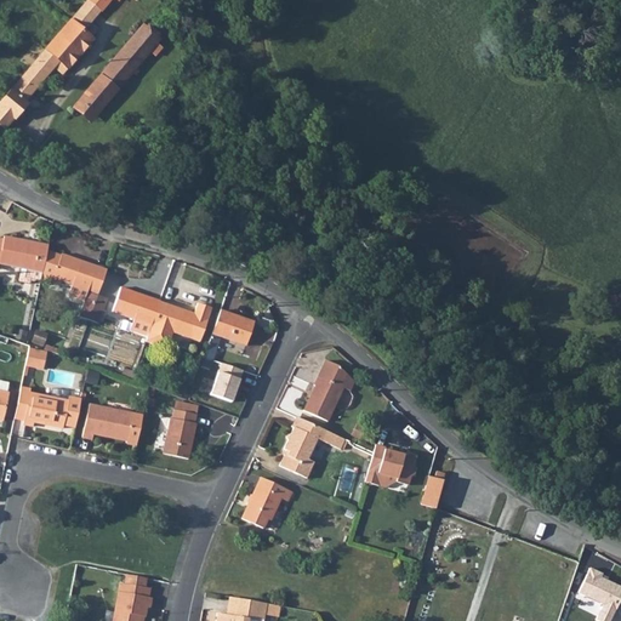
[(112,0),(91,0),(73,23),(85,33),(112,0)]
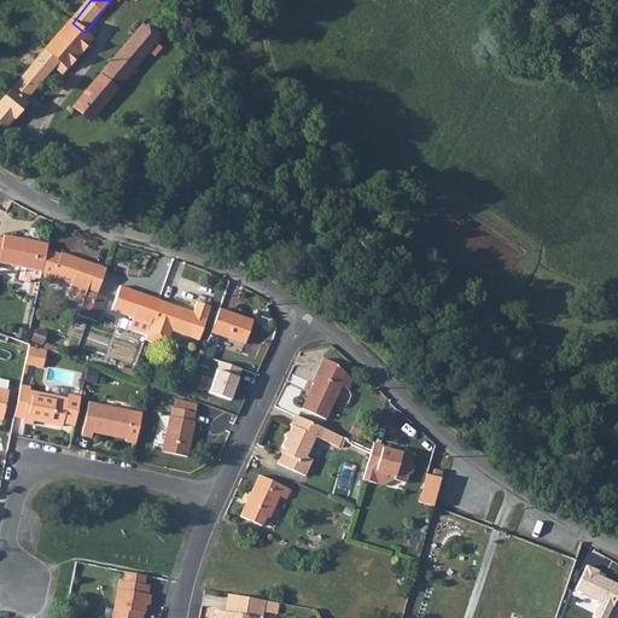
[(85,33),(73,23),(0,108),(0,123),(7,129),(28,105),(25,104),(56,68),(65,74),(94,40),(85,33)]
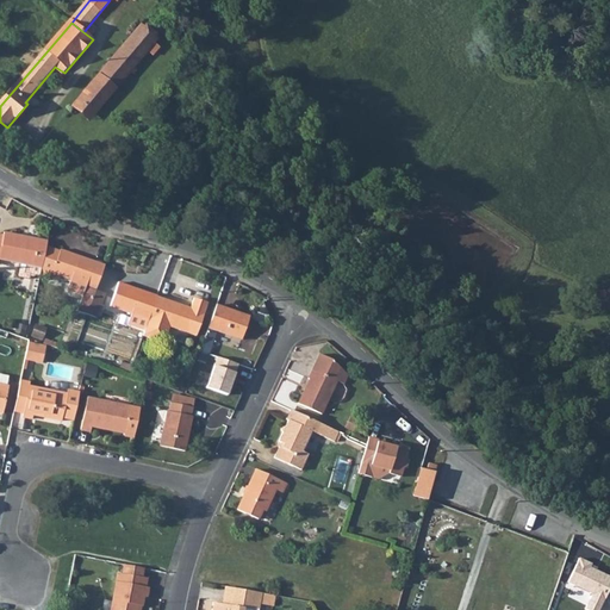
[(142,25),(80,100),(98,113),(148,54),(154,58),(161,49),(155,44),(160,39),(142,25)]
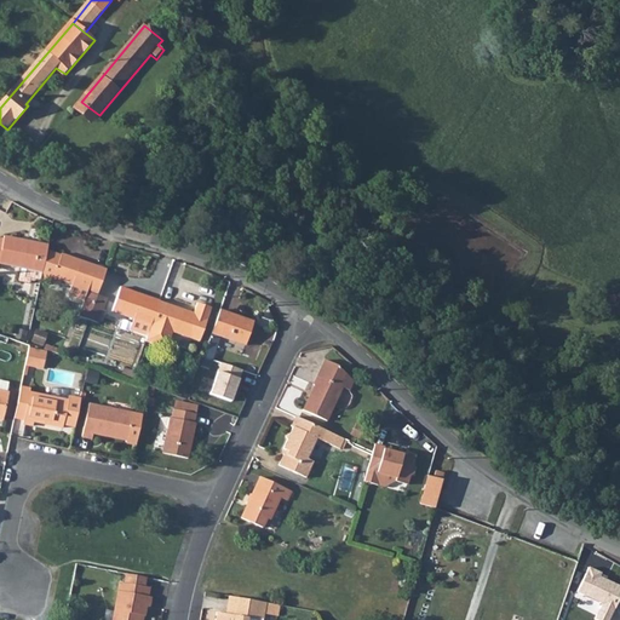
[(92,122),(99,115),(81,102),(75,109),(92,122)]
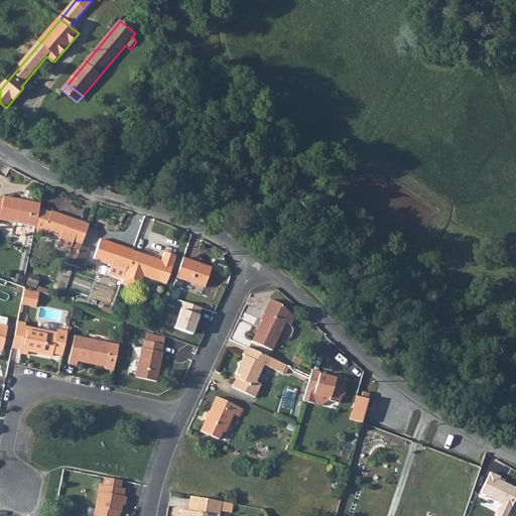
[(41,210),(42,205),(6,199),(6,202),(0,200),(0,225),(2,226),(3,221),(20,224),(37,227),(41,210)]
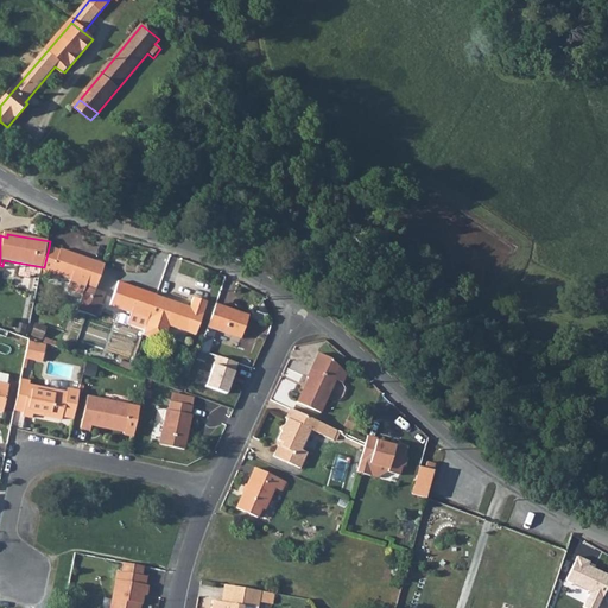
[(61,251),(49,247),(44,267),(43,276),(51,278),(55,270),(100,284),(107,264),(62,248),(61,251)]
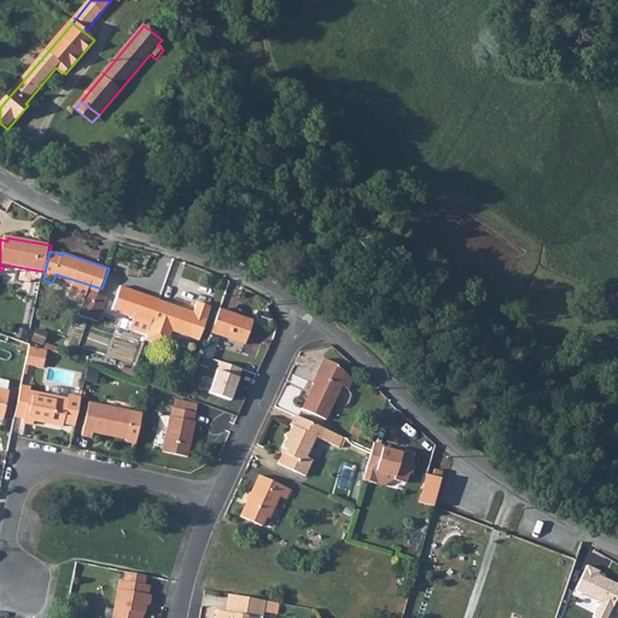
[(45,272),(24,268),(22,281),(33,284),(34,279),(44,280),(45,272)]
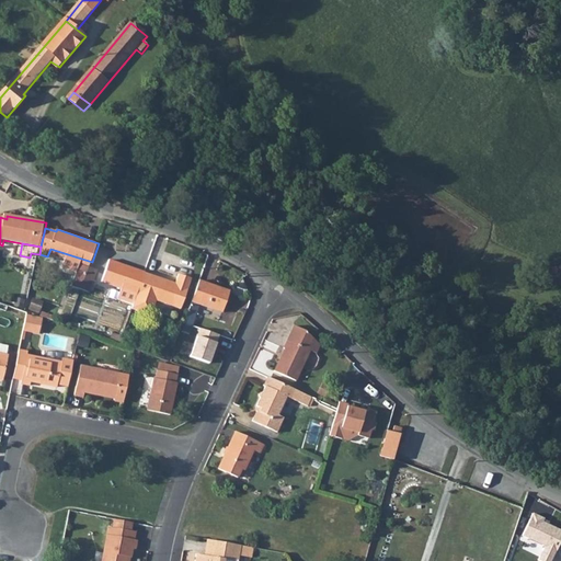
[(138,294),(146,274),(107,260),(101,281),(138,294)]
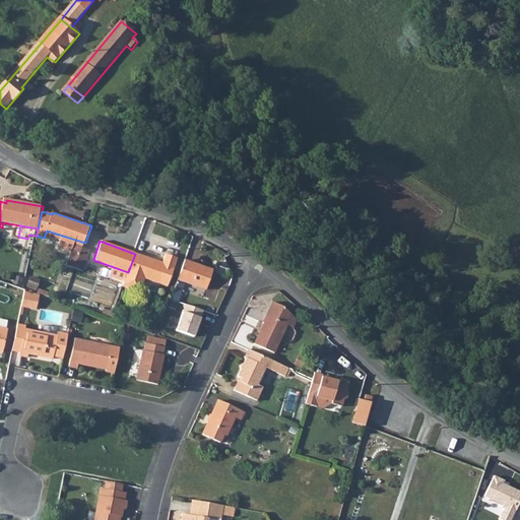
[(84,246),(73,242),(67,262),(77,266),(84,246)]
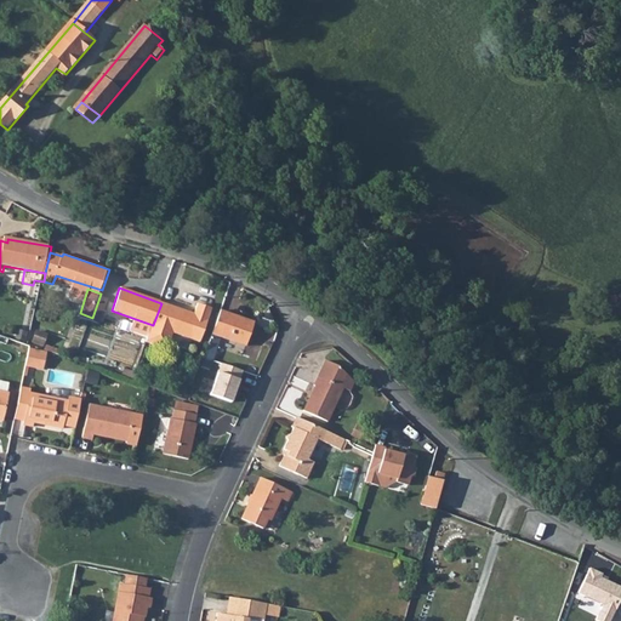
[(101,320),(109,296),(101,294),(92,318),(101,320)]
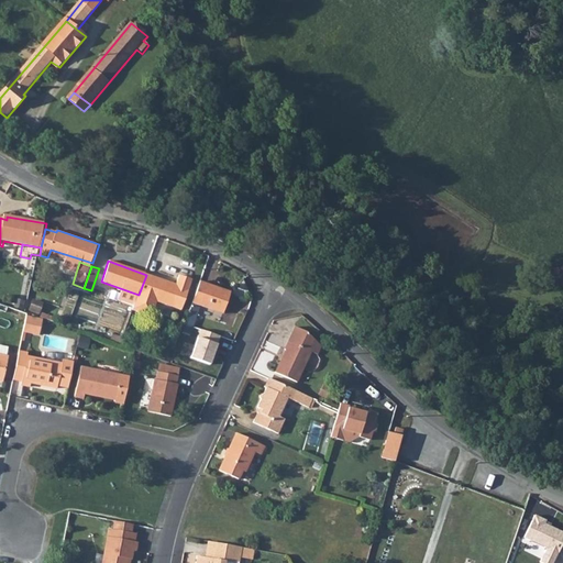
[(176,286),(146,275),(139,295),(136,300),(133,310),(145,316),(154,311),(157,302),(181,311),(192,280),(180,276),(176,286)]
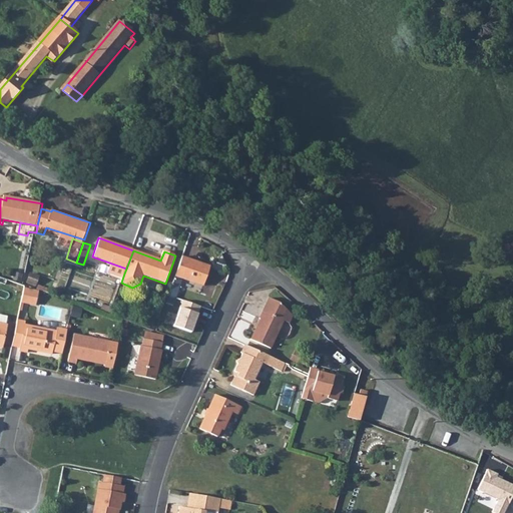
[(208,265),(183,254),(172,286),(179,288),(182,279),(200,285),(208,265)]
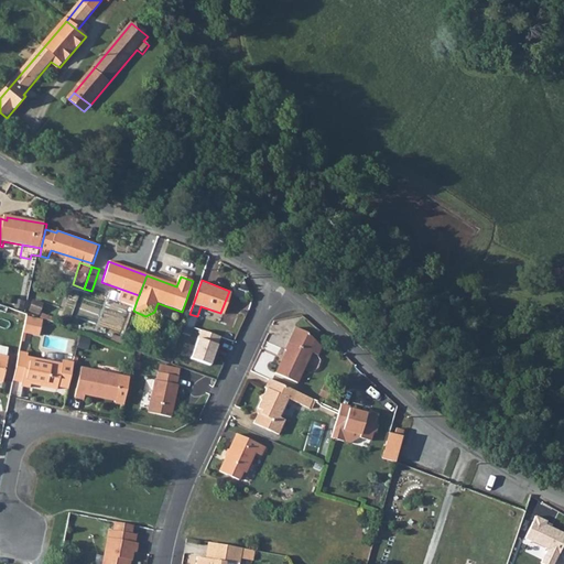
[(43,331),(44,323),(29,318),(25,335),(35,337),(38,331),(43,331)]
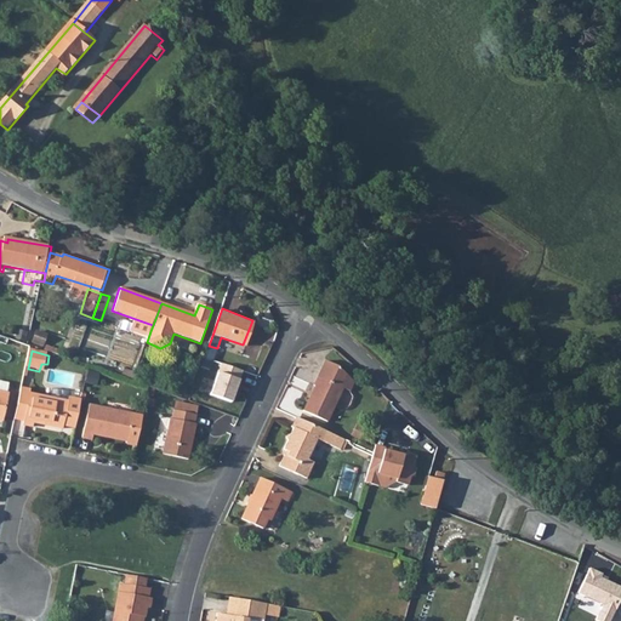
[(312,383),(313,385),(302,409),(326,420),(340,386),(348,389),(352,380),(335,364),(322,359),(312,383)]
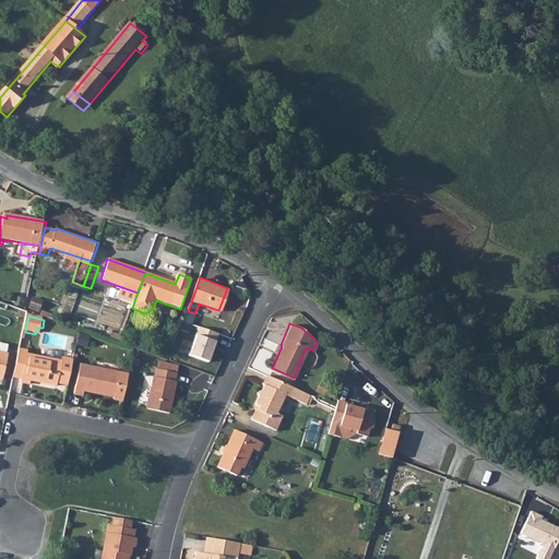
[(134,348),(155,355),(157,349),(137,342),(134,348)]
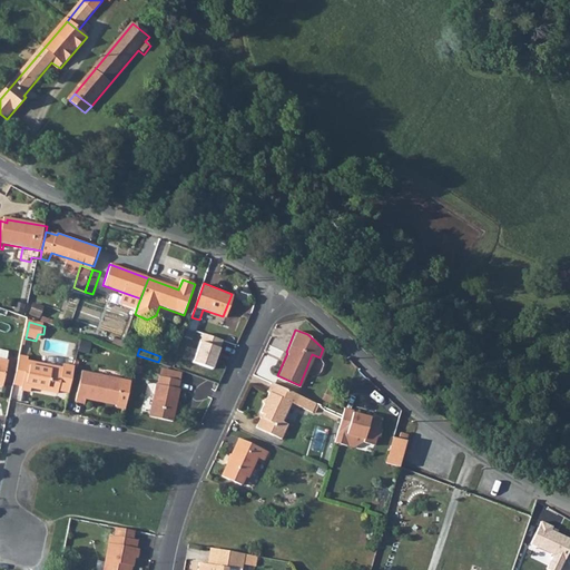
[(21,357),(15,386),(23,387),(22,392),(31,394),(32,390),(59,395),(59,393),(69,395),(76,370),(65,367),(64,371),(29,363),(29,360),(21,357)]
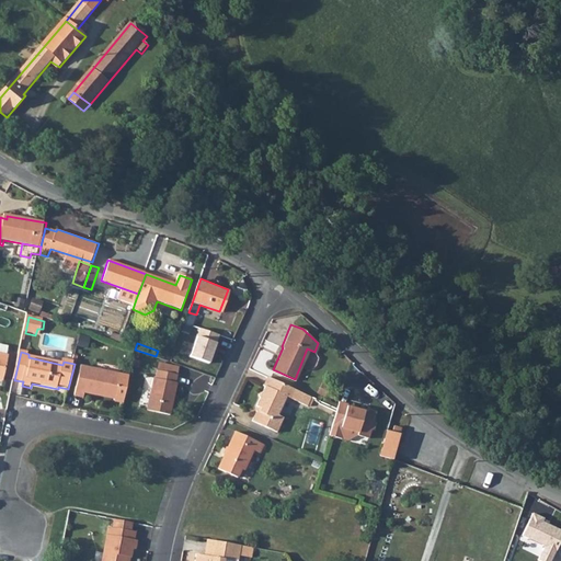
[(10,356),(0,354),(0,379),(4,380),(10,356)]
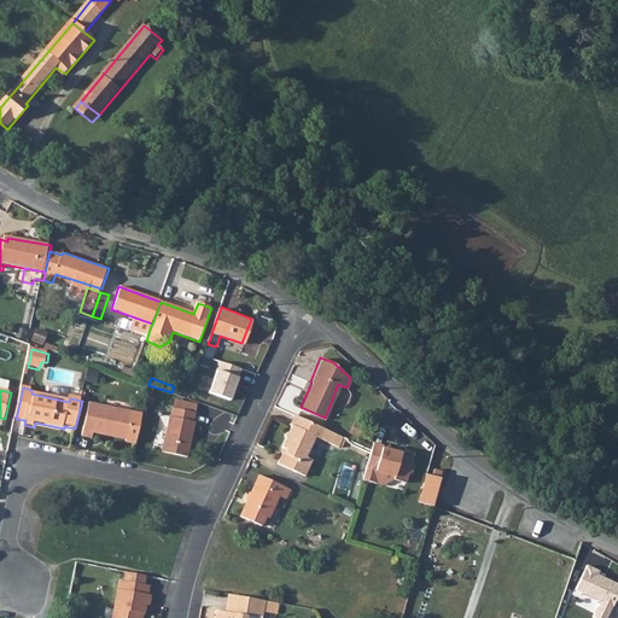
[(176,398),(175,408),(194,412),(196,403),(176,398)]
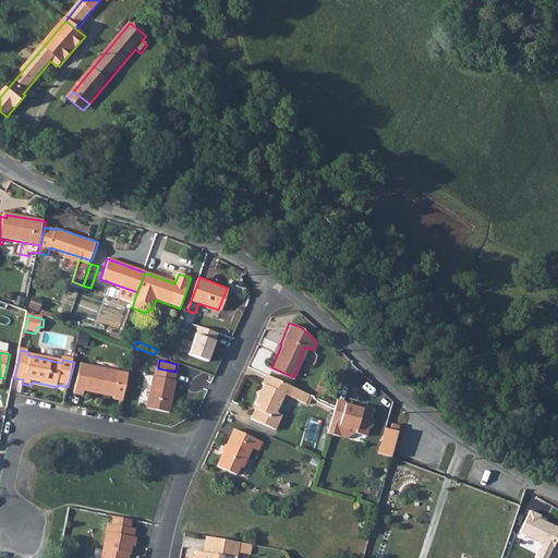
[(121,373),(81,365),(74,395),(83,397),(84,391),(94,393),(95,392),(116,396),(121,373)]
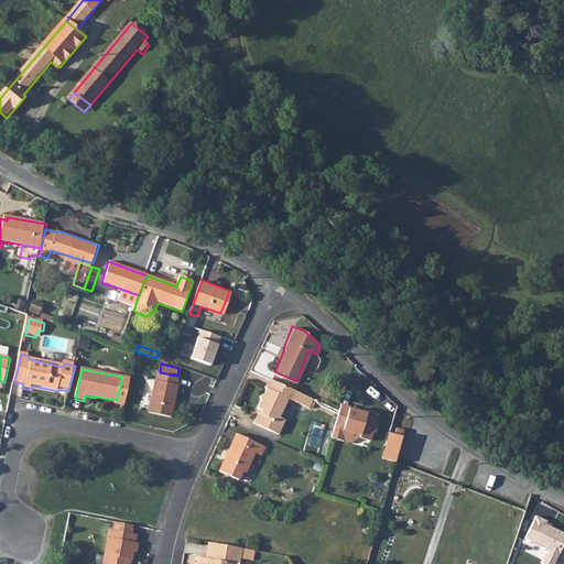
[(154,380),(148,413),(171,418),(177,384),(175,384),(177,376),(160,372),(158,371),(156,380),(154,380)]
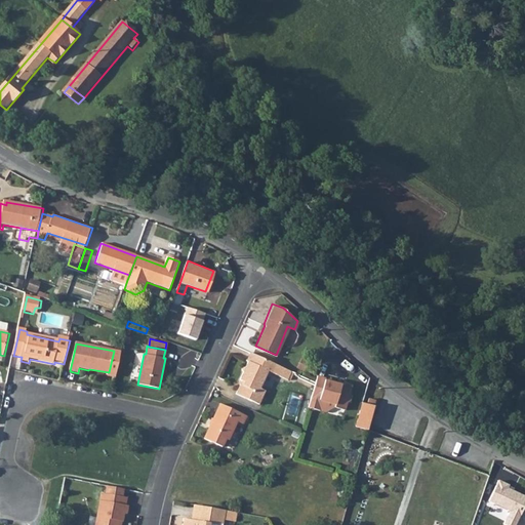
[(288,377),(291,369),(249,351),(246,360),(248,361),(245,367),(244,367),(242,367),(242,368),(242,370),(243,371),(240,379),(245,381),(243,385),(241,384),(237,393),(259,403),(266,389),(260,387),(269,369),(288,377)]
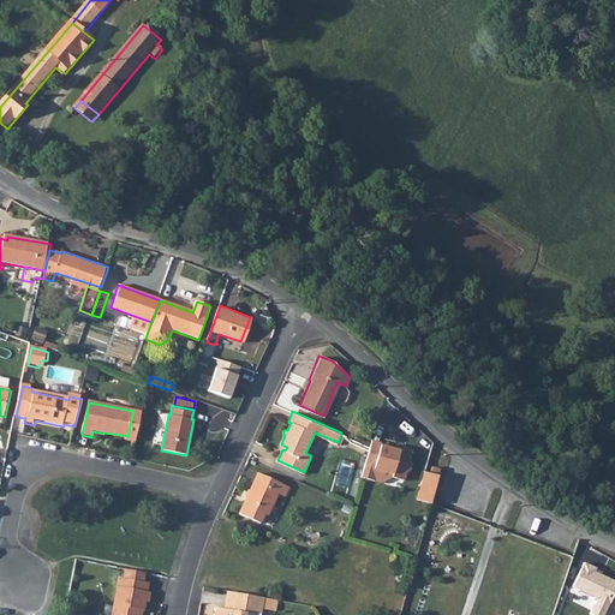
[(369,445),(363,464),(360,476),(374,479),(378,477),(380,469),(393,472),(392,476),(404,478),(405,472),(410,470),(411,463),(408,459),(411,451),(404,448),(399,452),(380,447),(381,442),(370,440),(369,445)]
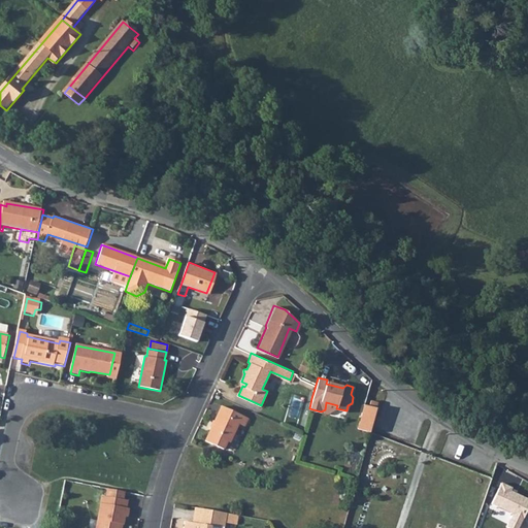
[(325,409),(321,411),(327,413),(336,408),(337,405),(326,402),(325,409)]
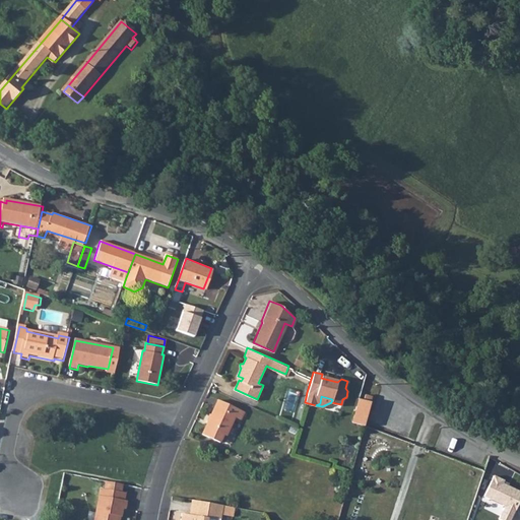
[(360,396),(356,404),(370,408),(372,400),(365,398),(360,396)]
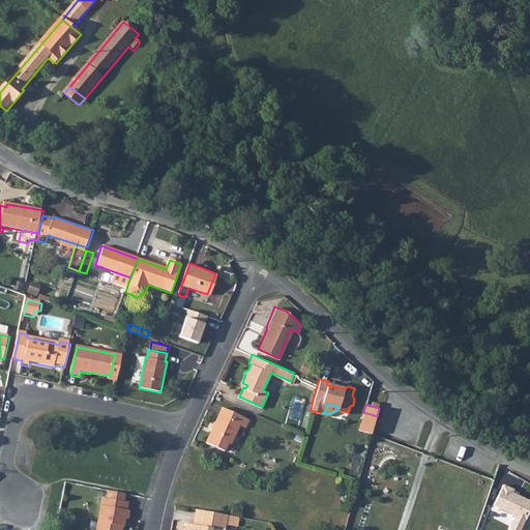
[(214,429),(213,429),(207,442),(225,450),(228,442),(231,443),(239,424),(244,427),(248,418),(223,407),(216,421),(217,422),(214,429)]
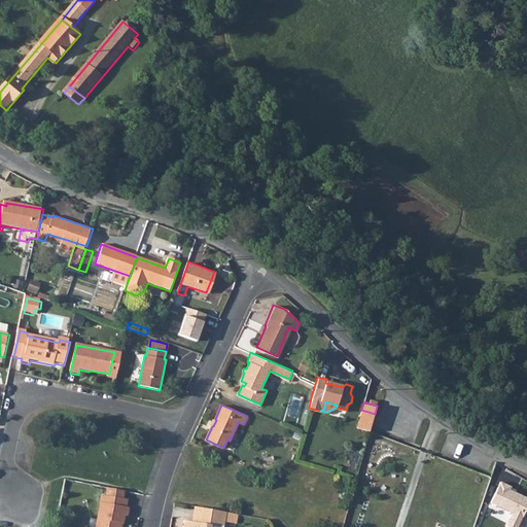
[(370,430),(375,414),(361,410),(357,426),(370,430)]
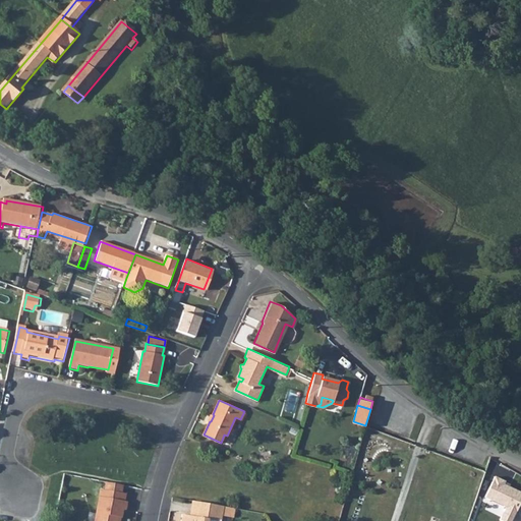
[(505,481),(495,477),(484,499),(506,509),(500,520),(512,520),(520,501),(520,493),(504,485),(505,481)]
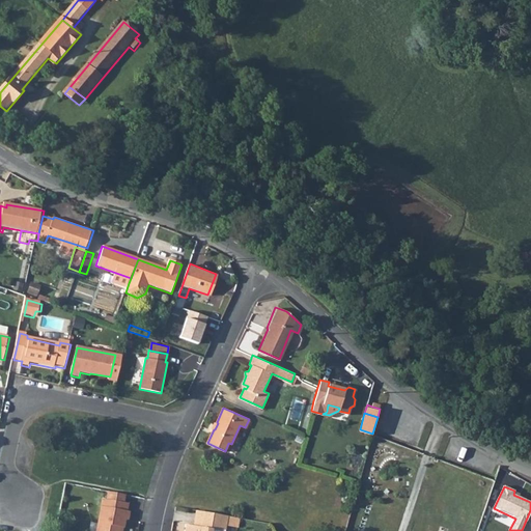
[(106,502),(123,505),(124,498),(107,495),(106,502)]
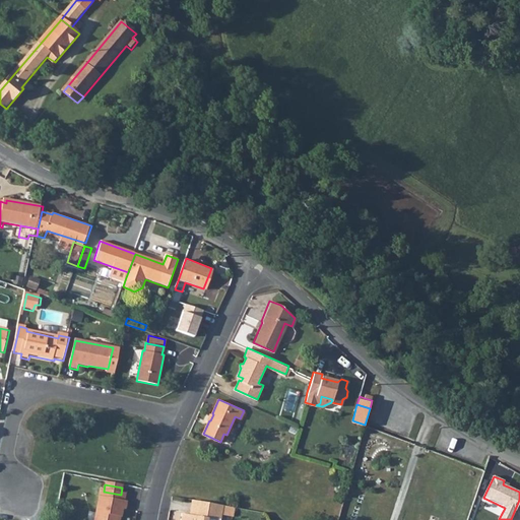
[(126,502),(124,502),(125,496),(121,495),(104,492),(100,491),(93,519),(117,519),(118,518),(121,518),(122,511),(125,511),(126,502)]
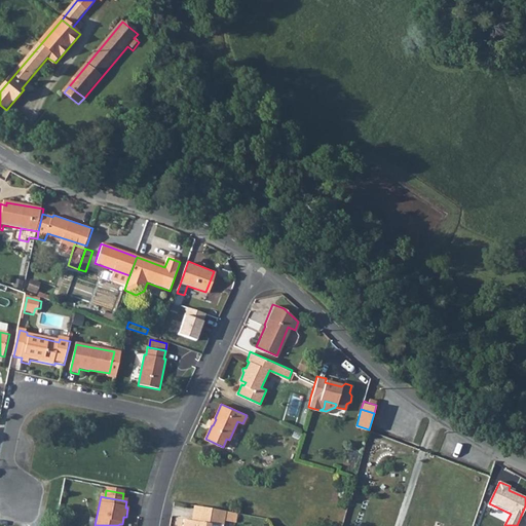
[(212,506),(195,504),(192,519),(210,522),(212,506)]
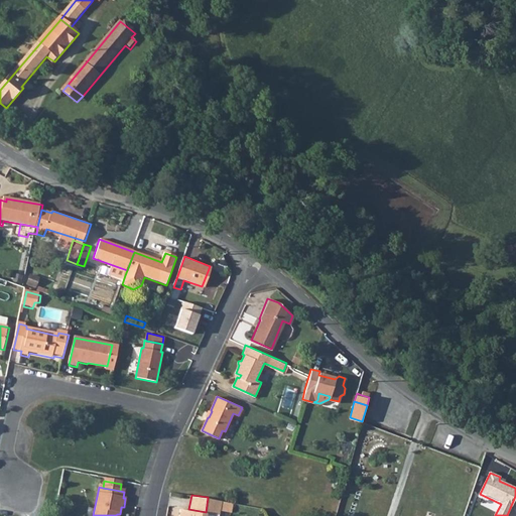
[(223,500),(208,497),(206,512),(188,509),(181,507),(180,515),(181,515),(207,515),(208,513),(215,514),(220,515),(223,500)]
